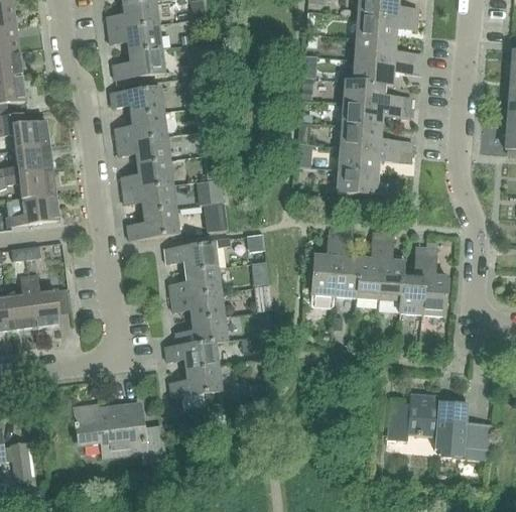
[(105,18),(107,30),(158,23),(154,0),(148,0),(122,4),(124,15),(105,18)]
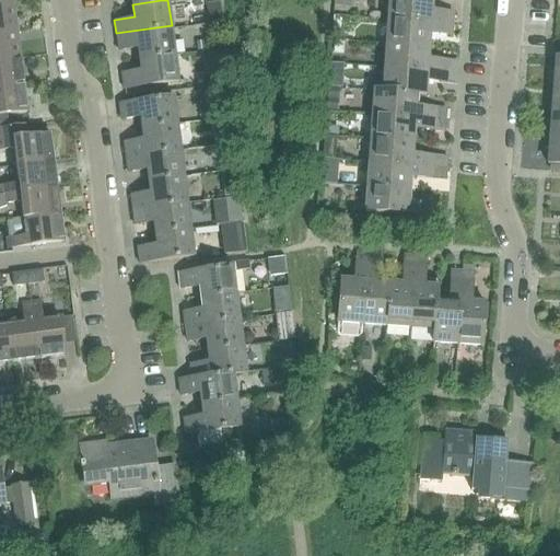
[(388,0),(387,16),(452,21),(452,10),(432,9),(433,0),(388,0)]
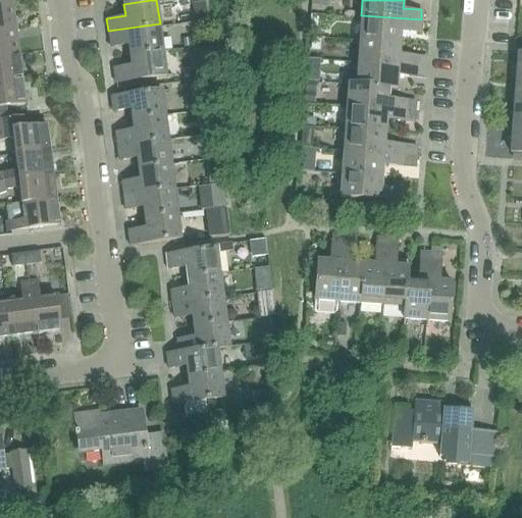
[(13,2),(0,3),(0,28),(16,27),(13,2)]
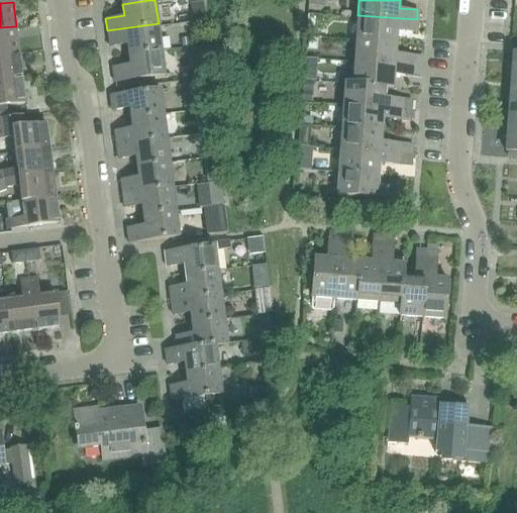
[(357,15),(356,37),(396,40),(397,28),(416,30),(417,19),(357,15)]
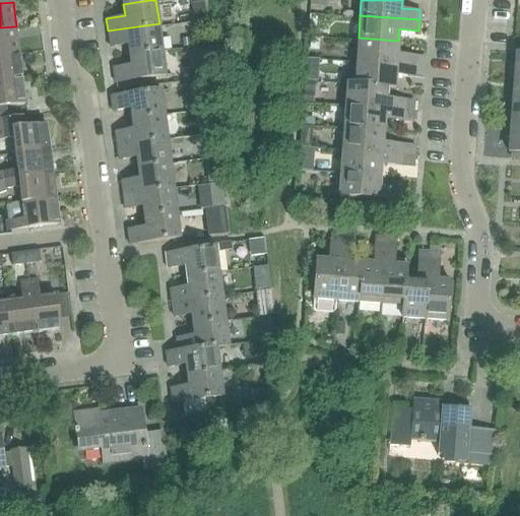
[(128,42),(129,52),(163,48),(159,23),(108,30),(110,44),(128,42)]
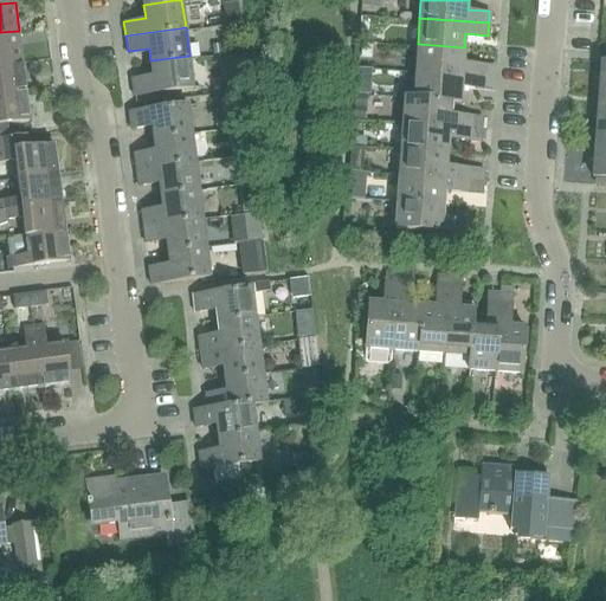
[(0,62),(23,59),(19,31),(0,32),(0,62)]
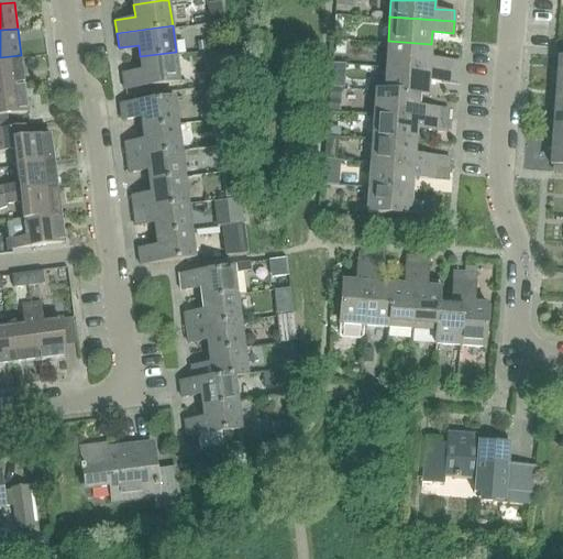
[(388,41),(386,65),(459,70),(460,59),(431,57),(431,44),(388,41)]
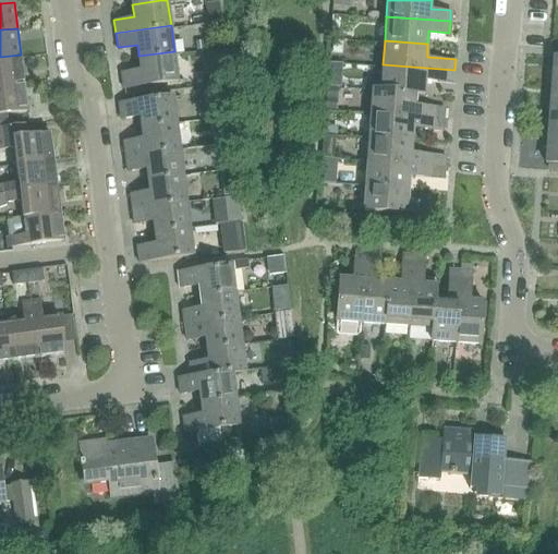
[(174,51),(138,56),(141,68),(121,70),(122,85),(178,77),(174,51)]
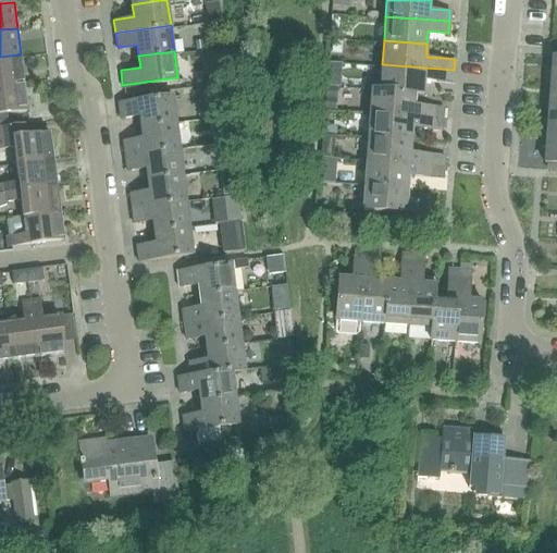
[(0,57),(0,84),(24,82),(21,54),(0,57)]
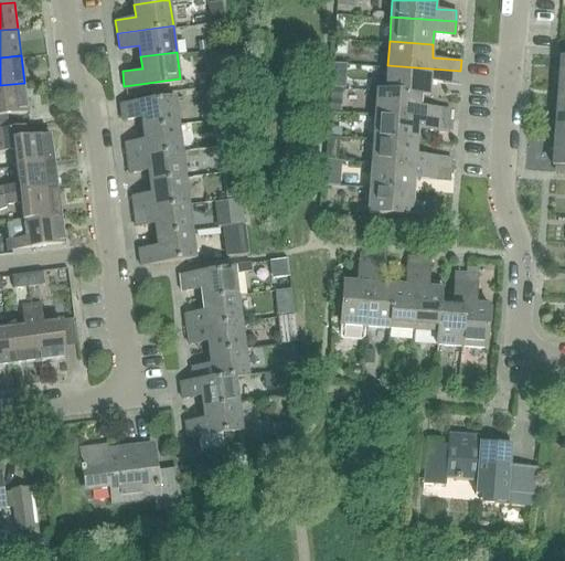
[(386,88),(385,90),(420,93),(429,93),(430,80),(460,82),(460,71),(387,65),(386,88)]
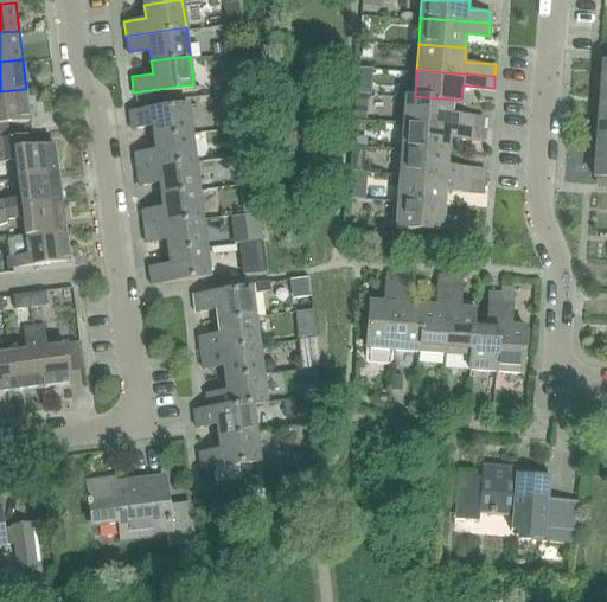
[(353,82),(352,90),(370,91),(371,83),(353,82)]
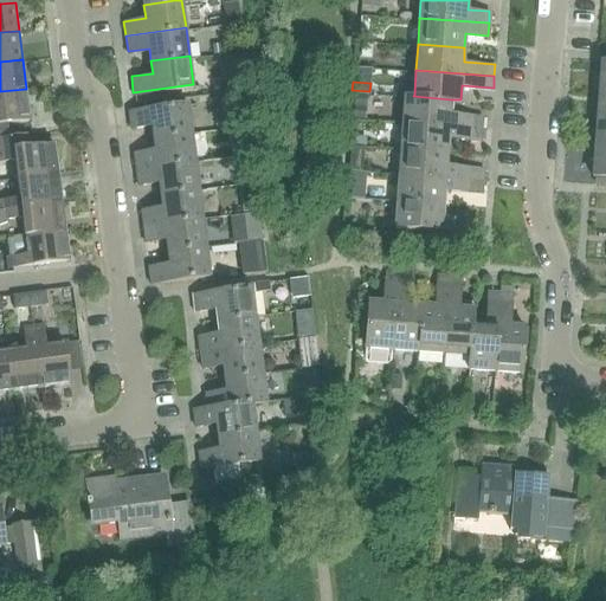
[(597,101),(595,117),(605,117),(605,88),(598,88),(598,91),(595,90),(594,101),(597,101)]
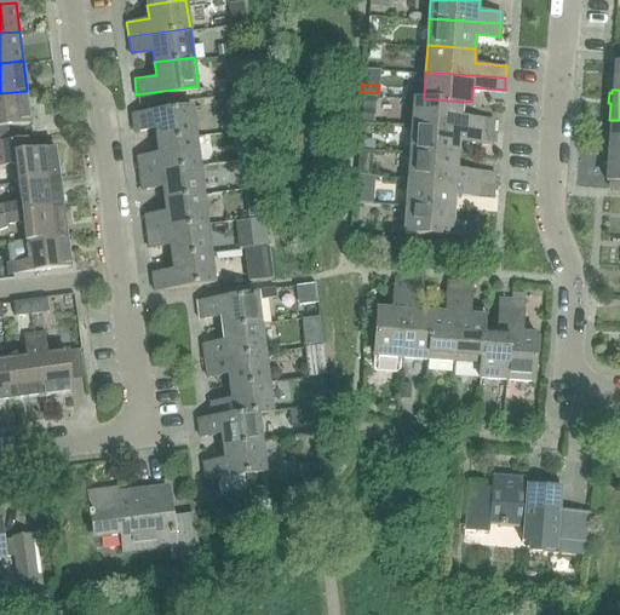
[(0,137),(7,137),(5,122),(30,120),(27,91),(0,93),(0,137)]
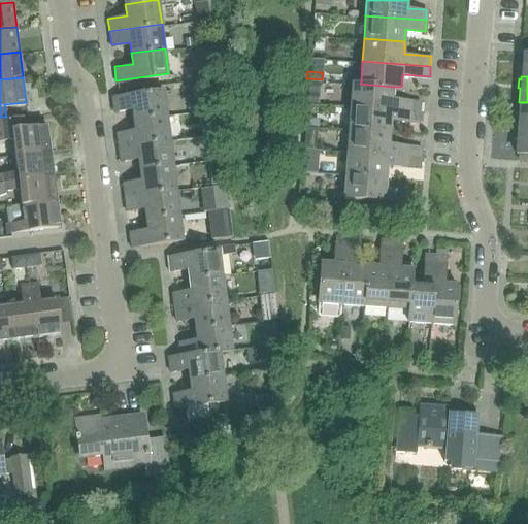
[(352,83),(350,105),(420,110),(421,100),(413,99),(392,98),(393,87),(360,84),(361,83),(352,83)]
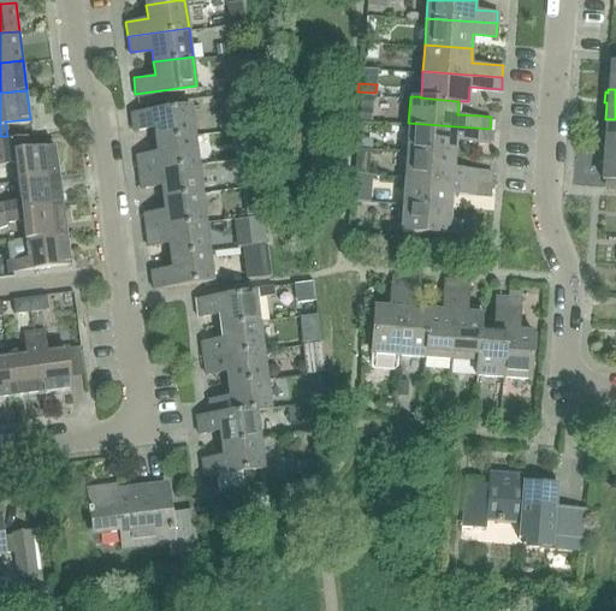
[(154,125),(155,137),(195,132),(191,104),(131,111),(134,128),(154,125)]
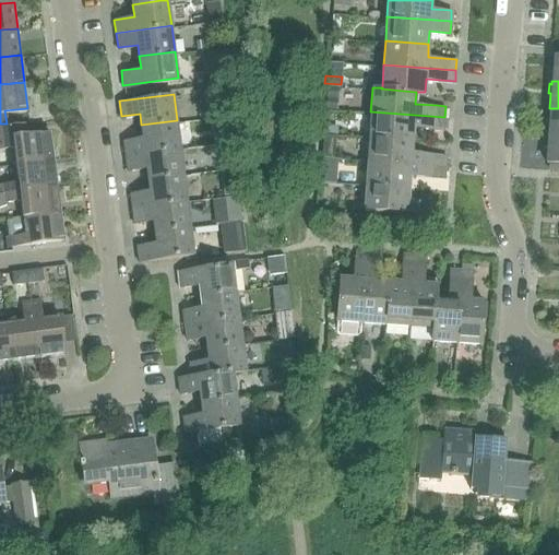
[(549,110),(547,110),(546,110),(545,132),(547,134),(558,134),(558,108),(549,108),(549,110)]
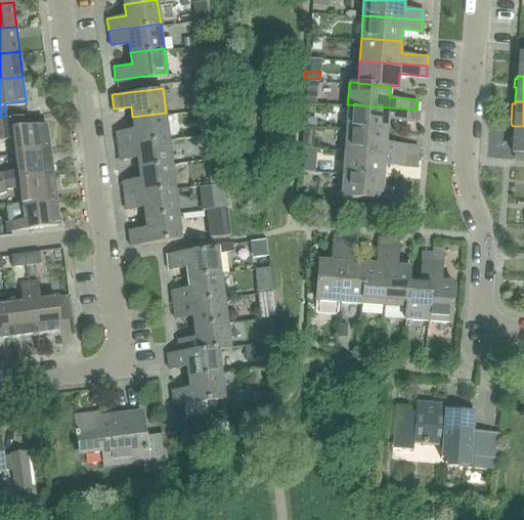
[(347,104),(346,127),(387,130),(387,118),(416,120),(417,110),(347,104)]
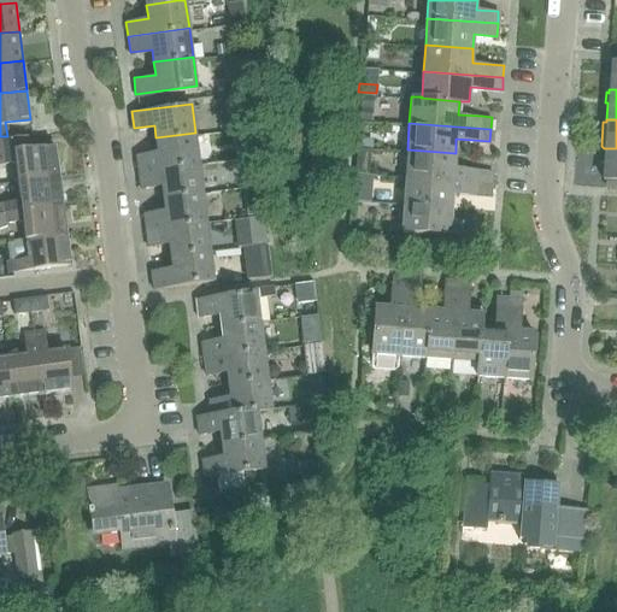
[(136,153),(139,170),(199,162),(195,133),(156,137),(157,151),(136,153)]
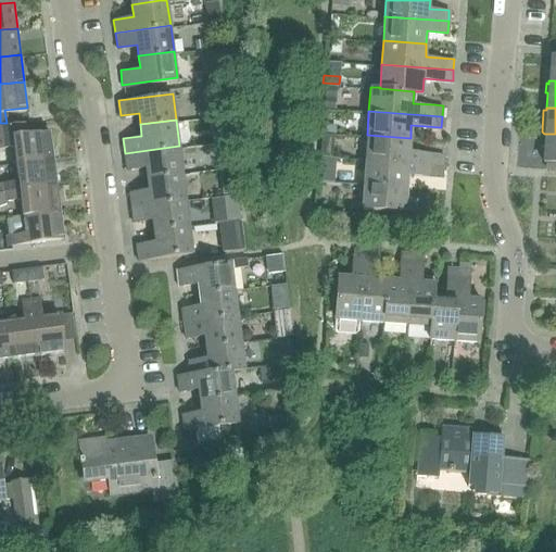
[(7,123),(0,123),(0,147),(14,146),(16,162),(53,157),(50,130),(25,134),(24,121),(7,123)]
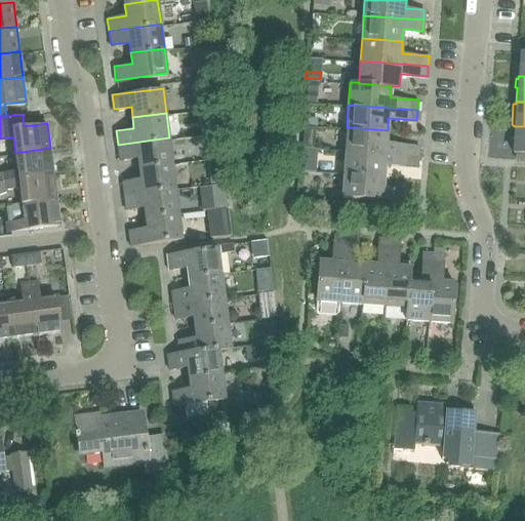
[(524,126),(514,126),(514,128),(512,127),(512,136),(514,136),(513,151),(524,151),(524,126)]
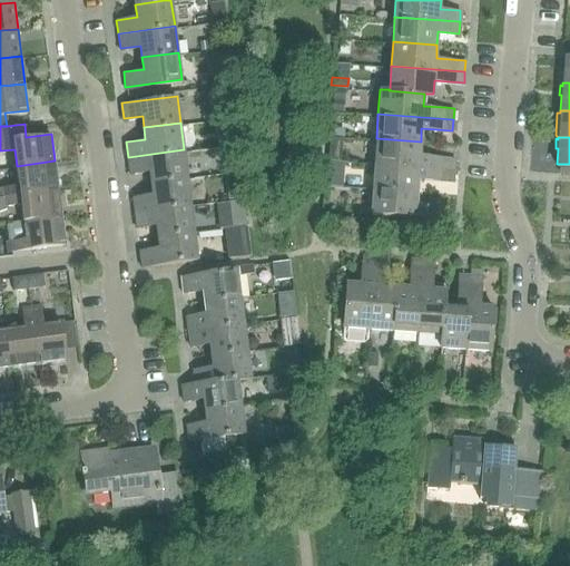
[(376,138),(374,163),(454,168),(455,157),(420,154),(421,142),(376,138)]
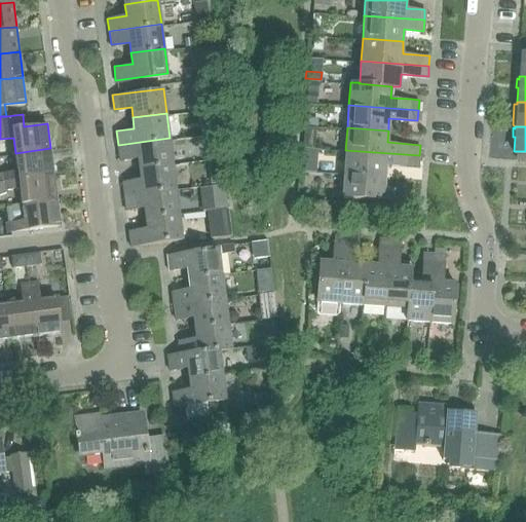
[(138,156),(139,166),(173,162),(170,138),(118,145),(120,158),(138,156)]
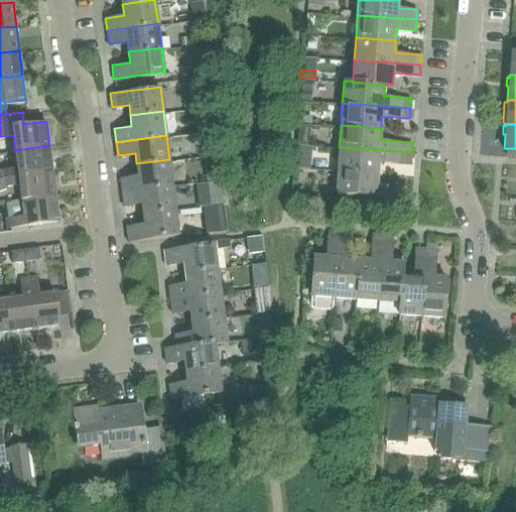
[(17,165),(0,167),(0,176),(52,170),(49,145),(15,150),(17,165)]
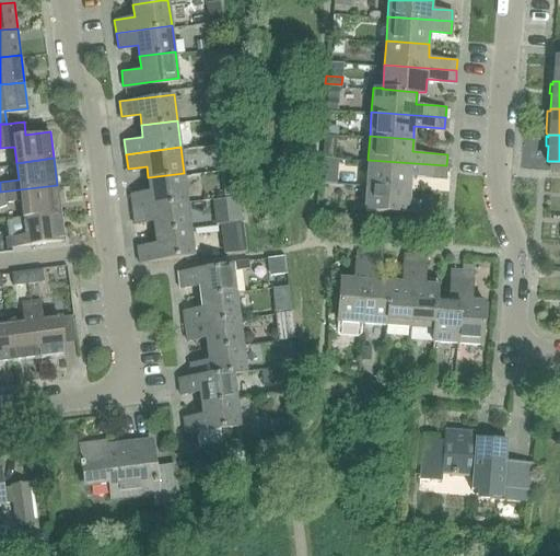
[(368,160),(366,184),(410,186),(410,174),(445,176),(446,165),(368,160)]
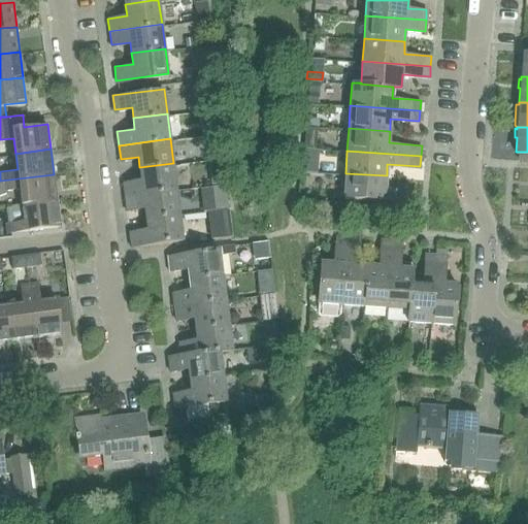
[(123,181),(125,195),(177,188),(173,163),(139,167),(141,178),(123,181)]
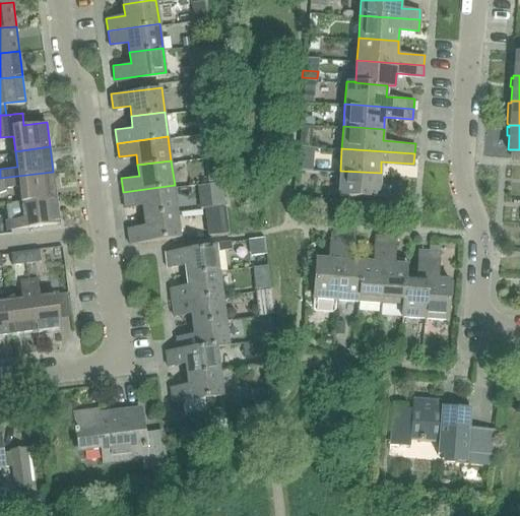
[(340,171),(338,193),(398,197),(399,186),(380,185),(381,173),(340,171)]
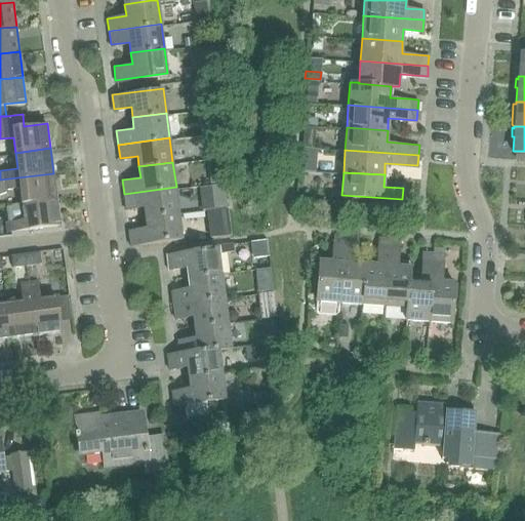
[(0,179),(0,192),(6,191),(6,189),(19,187),(22,203),(56,198),(53,173),(0,179)]
